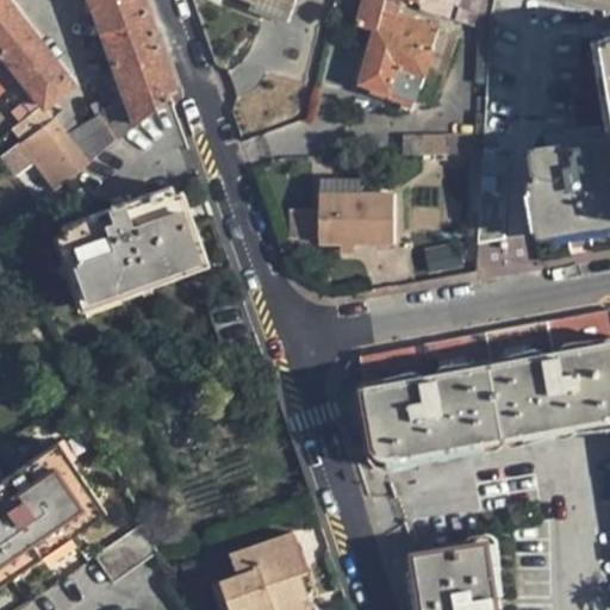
[(0,0),(0,53),(7,63),(20,79),(42,106),(72,83),(6,0),(0,0)]
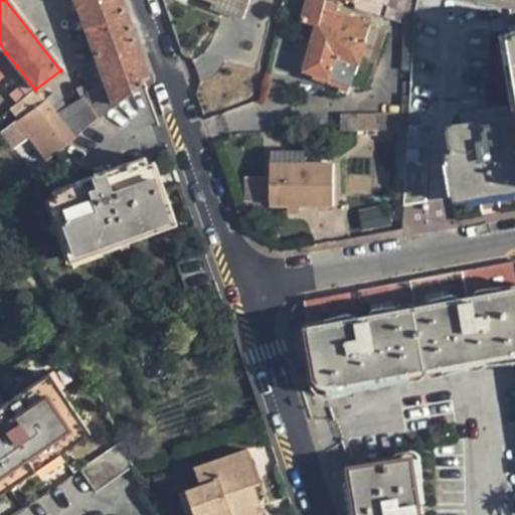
[(54,93),(44,99),(18,121),(46,161),(146,78),(119,0),(74,0),(111,98),(90,105),(86,98),(56,114),(53,111),(62,103),(54,93)]
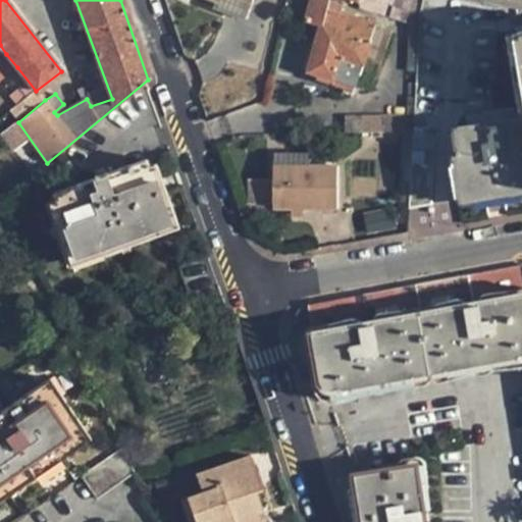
[(248,12),(252,4),(243,0),(221,0),(221,1),(248,12)]
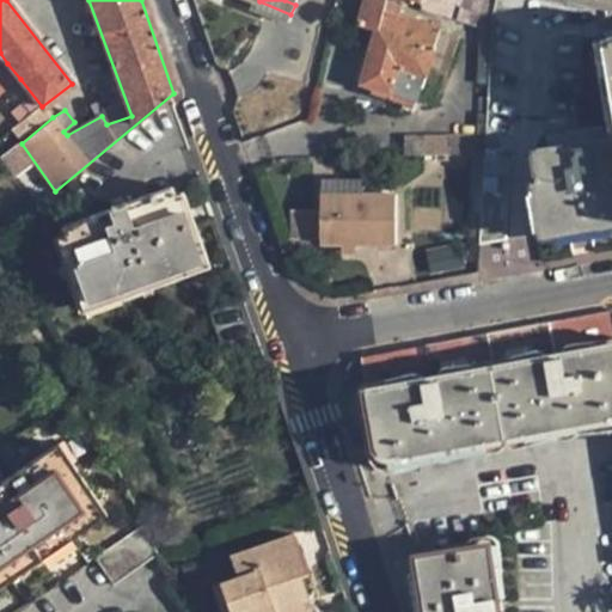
[(424,80),(421,78),(438,29),(397,14),(398,8),(368,0),(366,0),(360,26),(378,32),(363,84),(418,102),(424,80)]
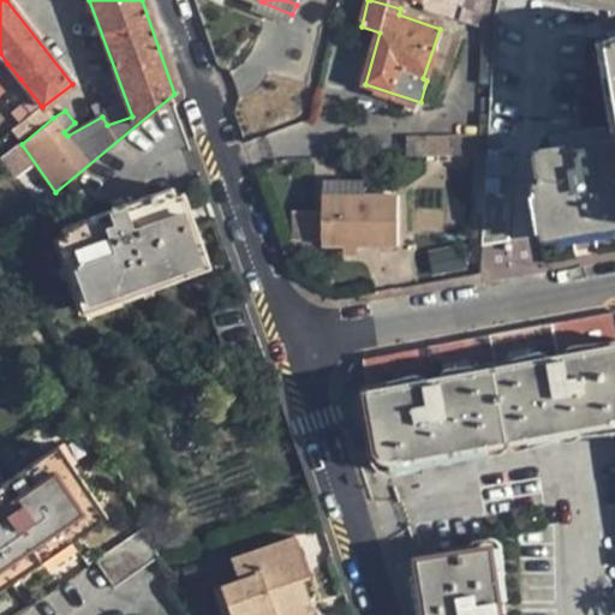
[(494,22),(497,0),(425,0),(425,3),(423,11),(493,33),(494,22)]
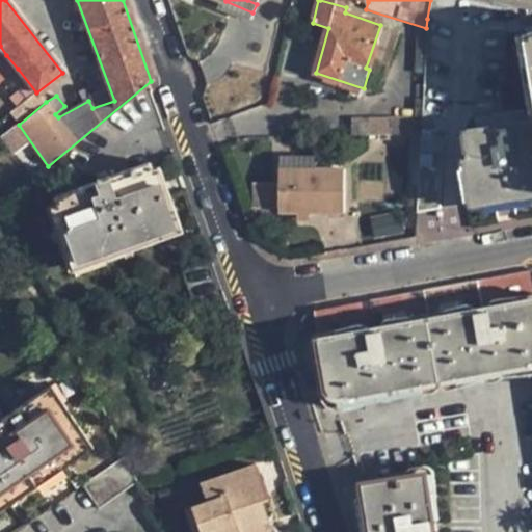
[(0,59),(0,82),(18,69),(6,55),(0,59)]
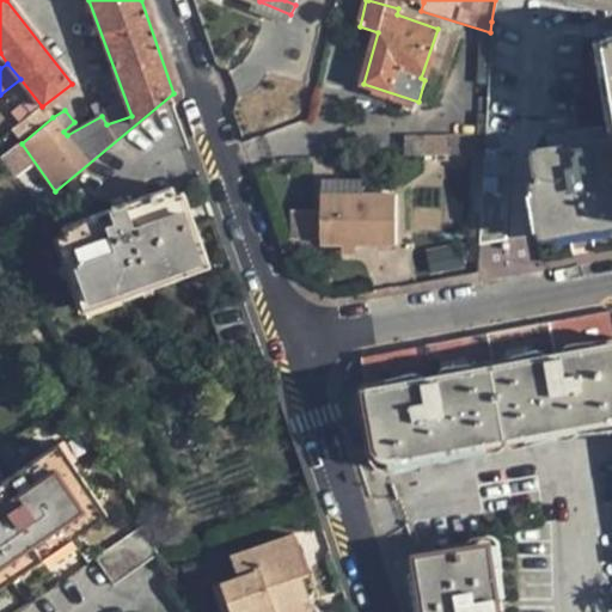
[(19,124),(12,130),(22,144),(53,117),(42,106),(19,124)]
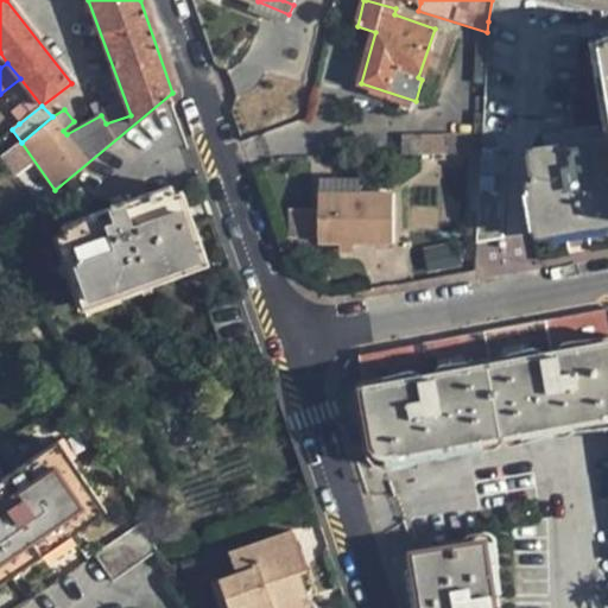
[(401,156),(481,154),(482,137),(401,138),(401,156)]
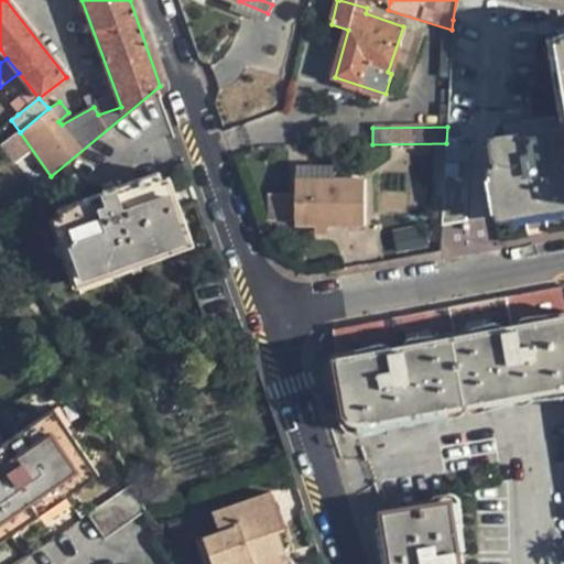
[(563,205),(563,133),(491,147),(495,167),(490,169),(492,180),(489,181),(496,217),(563,205)]
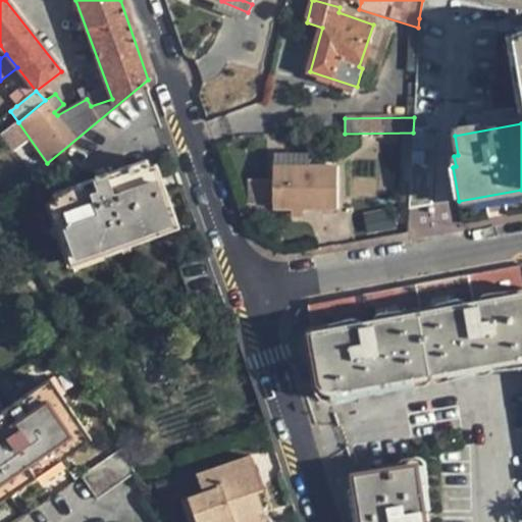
[(413,133),(403,135),(399,192),(410,192),(413,133)]
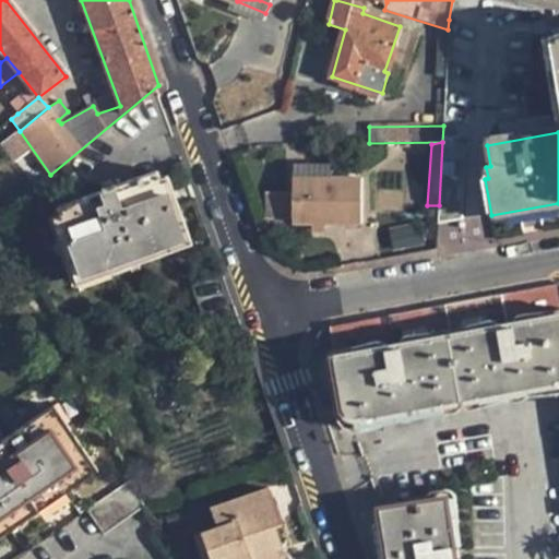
[(442,142),(439,205),(438,223),(462,219),(466,155),(471,144),(442,142)]
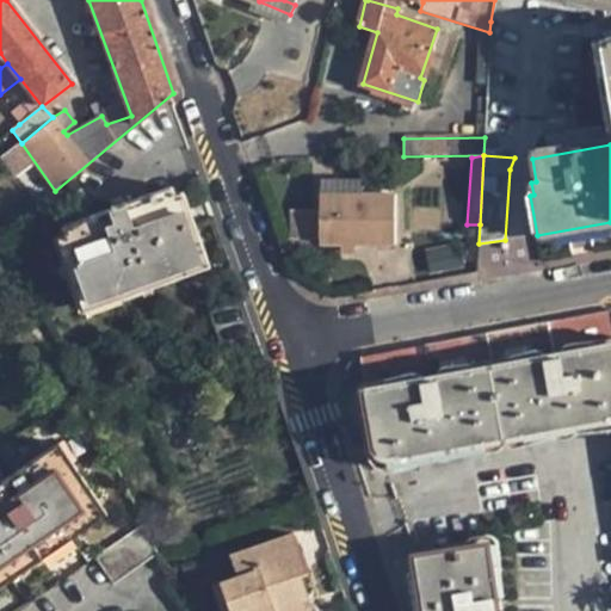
[(322,183),(323,197),(366,198),(366,184),(322,183)]
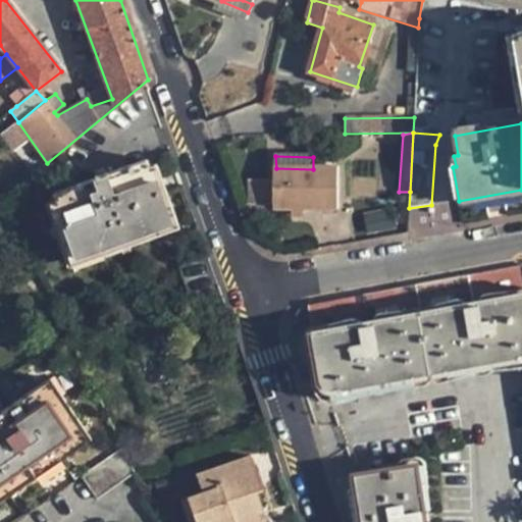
[(168,222),(146,160),(52,194),(75,256),(168,222)]
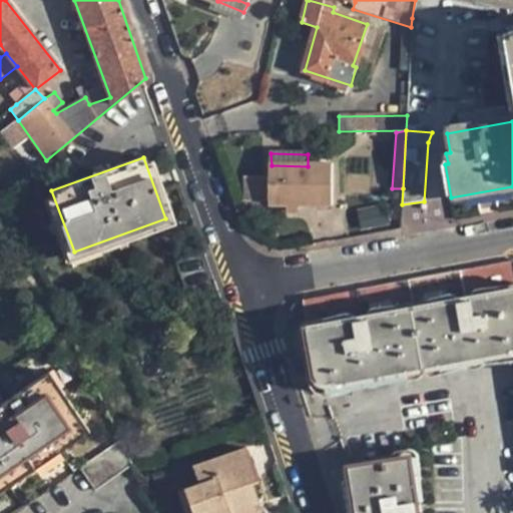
[(308,166),(272,165),(270,204),(332,206),(333,167),(308,166)]
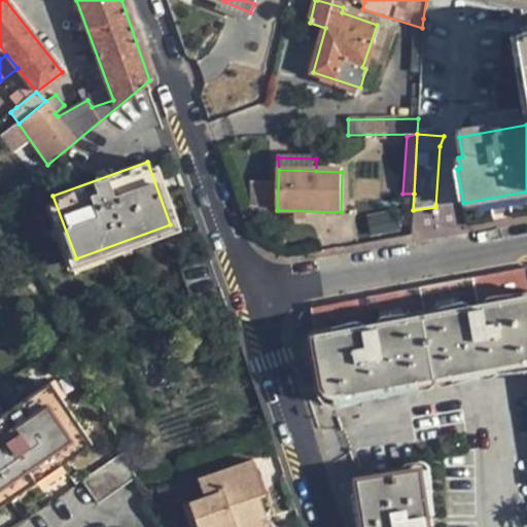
[(255,205),(273,205),(273,185),(255,185),(255,205)]
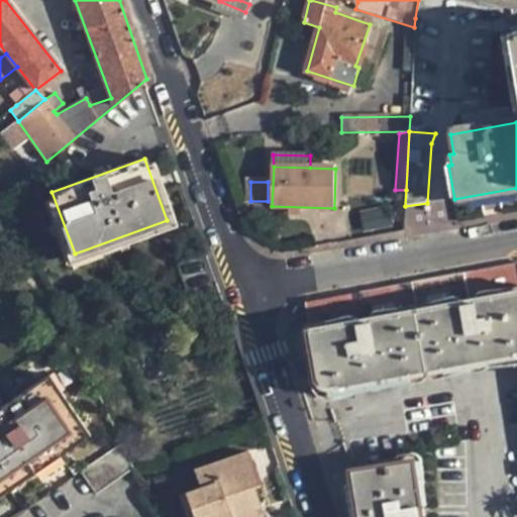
[(516,263),(305,303),(320,381),(324,386),(330,387),(339,386),(340,389),(516,354),(516,263)]
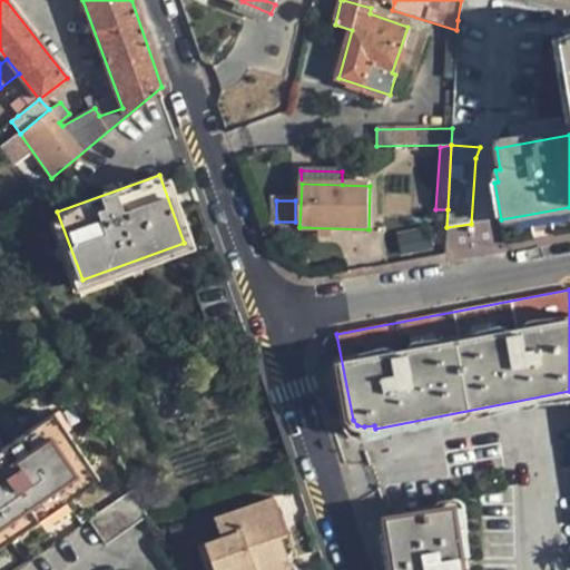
[(153,318),(131,321),(135,349),(155,346),(153,318)]
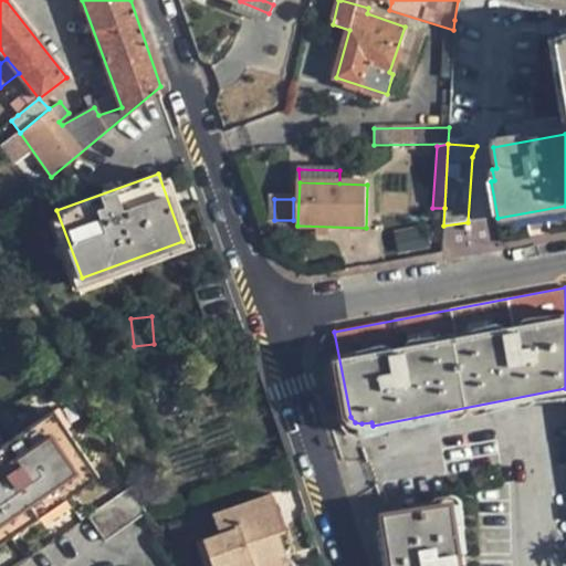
[(53,411),(44,417),(56,436),(65,429),(53,411)]
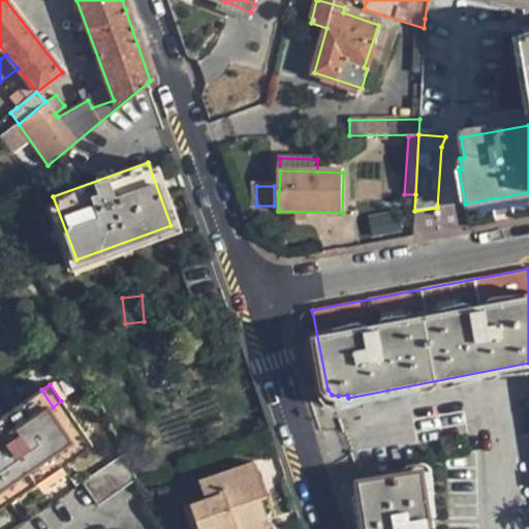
[(70,433),(79,427),(61,401),(53,407),(41,390),(0,417),(0,505),(82,450),(70,433)]
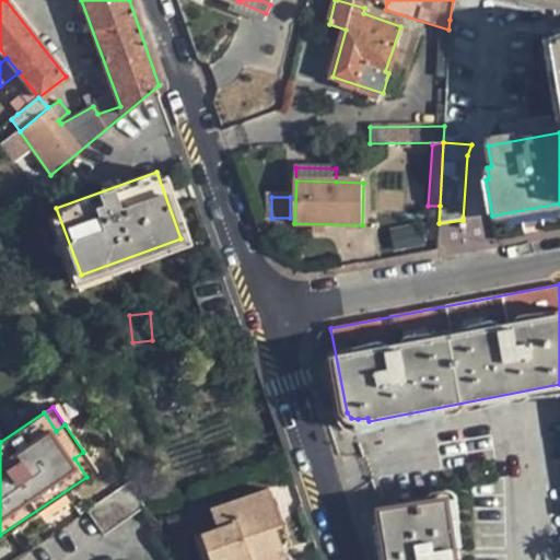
[(96,470),(83,452),(74,458),(86,477),(96,470)]
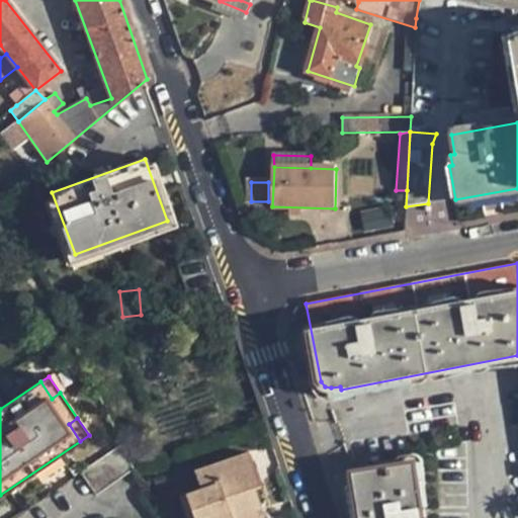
[(134,468),(121,442),(80,472),(95,495),(134,468)]
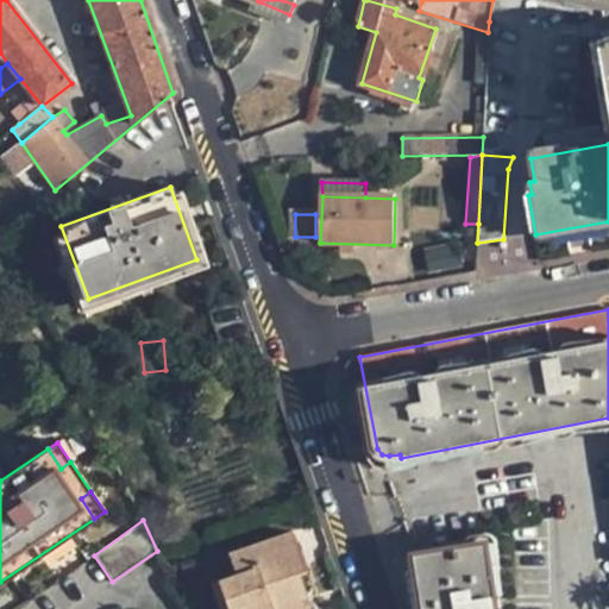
[(303,608),(300,598),(306,596),(299,572),(305,570),(292,531),(245,547),(245,551),(230,556),(236,575),(219,579),(228,608),(303,608)]
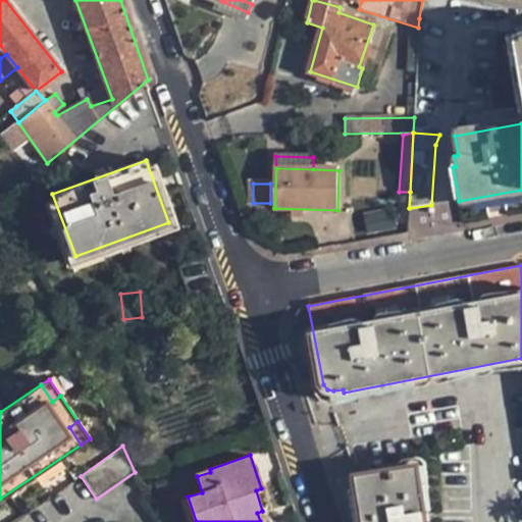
[(356,475),(363,521),(423,521),(422,512),(425,511),(418,466),(356,475)]
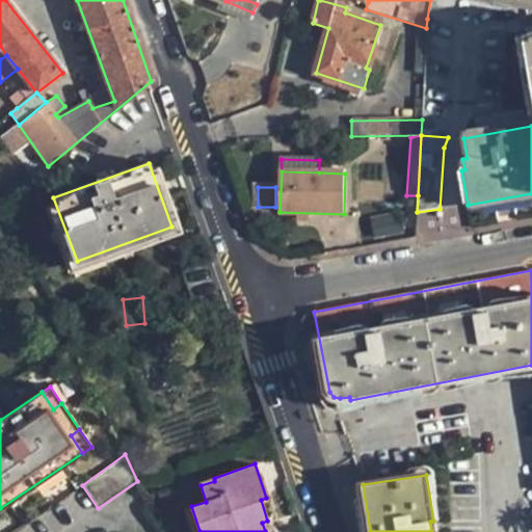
[(271,531),(267,521),(262,523),(265,531),(271,531)]
